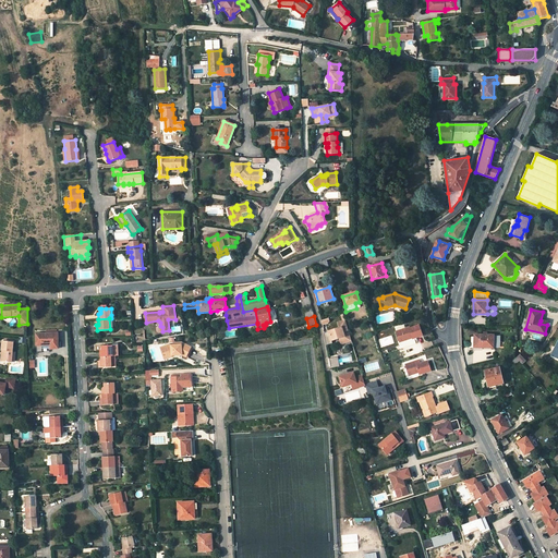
[(351,340),(346,320),(338,323),(339,328),(329,331),(331,341),(339,338),(343,337),(344,342),(351,340)]
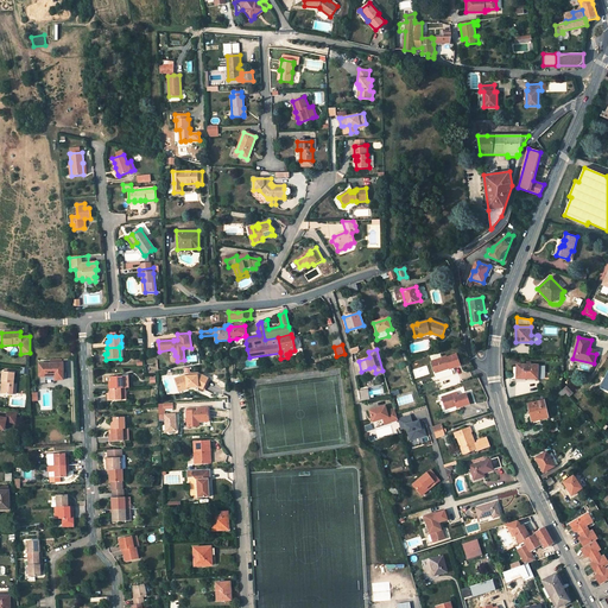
[(447,358),(432,362),(435,372),(447,368),(447,367),(449,366),(449,369),(460,366),(456,355),(447,358)]
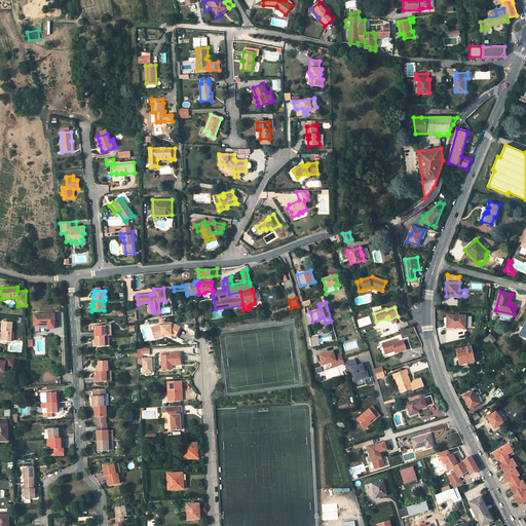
[(54,314),(34,314),(35,325),(39,325),(39,326),(47,326),(47,329),(54,329),(54,314)]
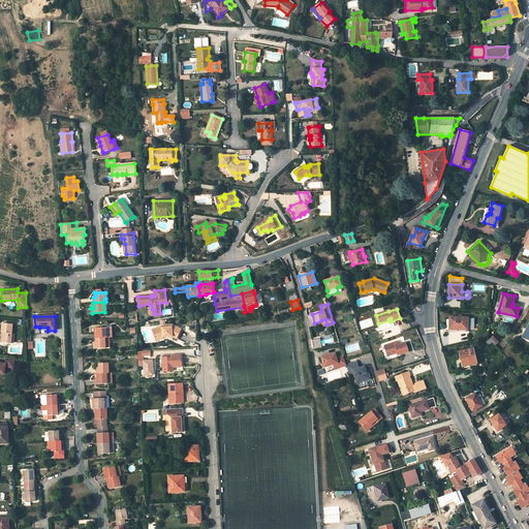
[(467,329),(468,317),(450,317),(450,319),(447,319),(447,328),(450,328),(457,328),(457,329),(467,329)]
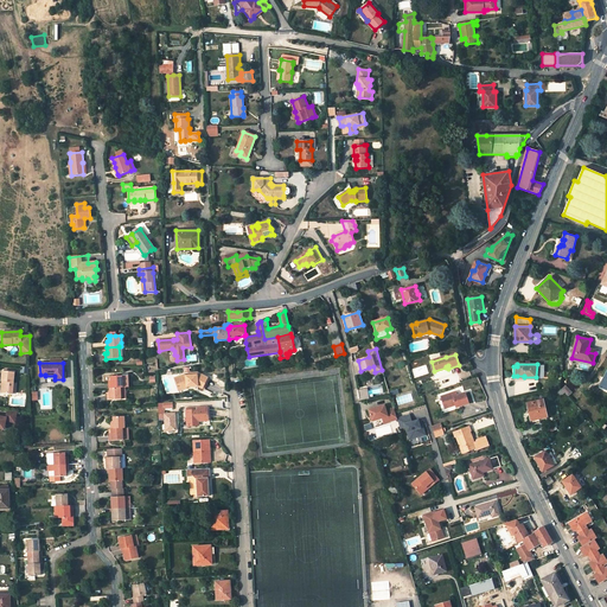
[(14,372),(2,371),(1,382),(0,393),(12,394),(13,383),(14,372)]
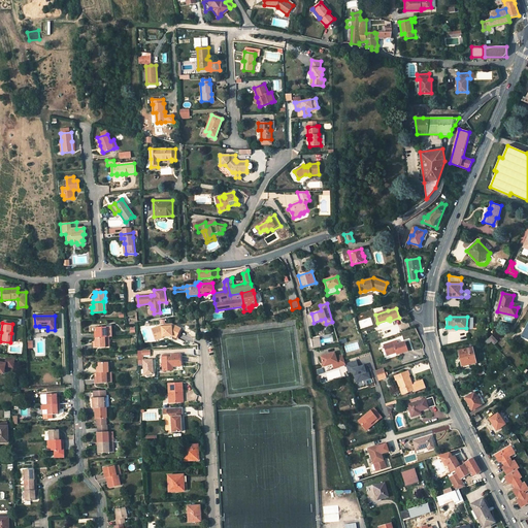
[(165,326),(159,327),(153,329),(155,336),(162,334),(163,337),(168,336),(168,334),(172,333),(172,336),(176,338),(182,328),(175,326),(165,326)]
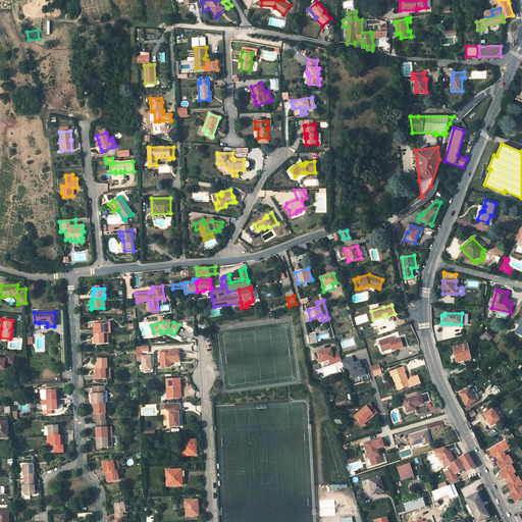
[(106,333),(106,323),(95,324),(96,327),(96,328),(94,328),(94,334),(104,333),(106,333)]
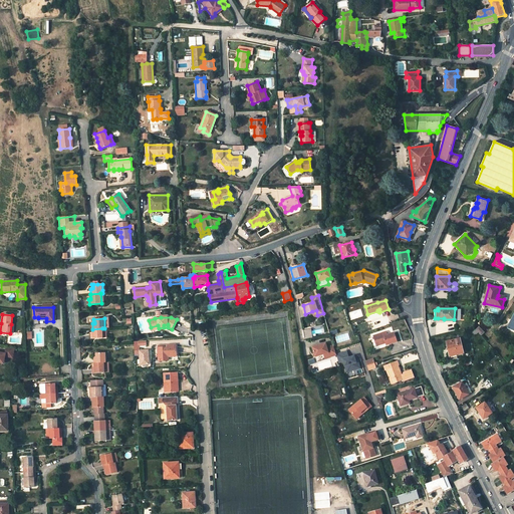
[(90,333),(90,339),(103,338),(102,328),(92,329),(92,332),(92,333),(90,333)]
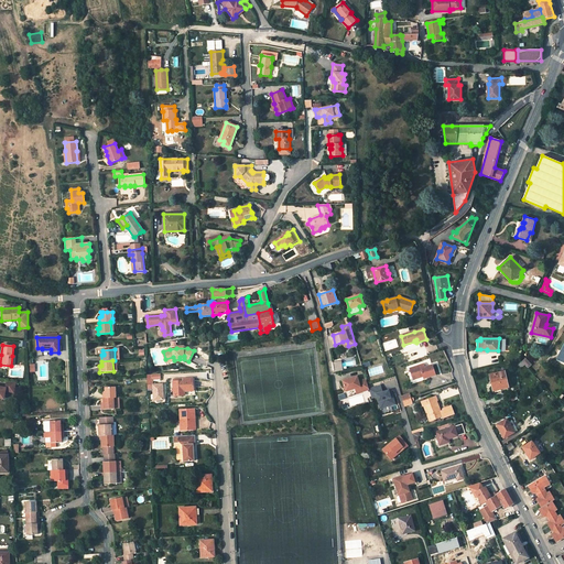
[(343,360),(334,361),(336,372),(344,370),(347,369),(347,367),(344,367),(343,360)]
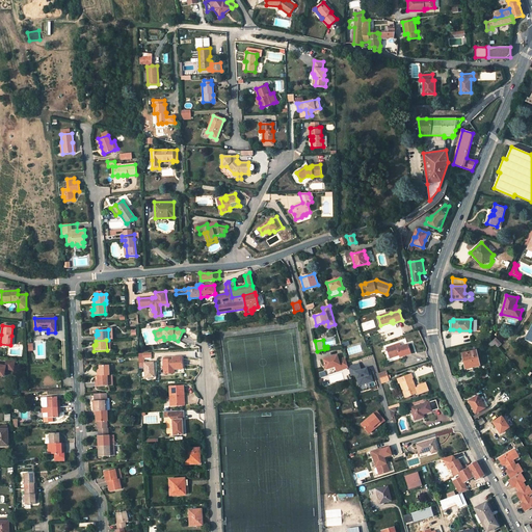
[(388,351),(390,357),(399,354),(399,356),(409,353),(407,345),(399,347),(398,344),(389,347),(390,350),(388,351)]
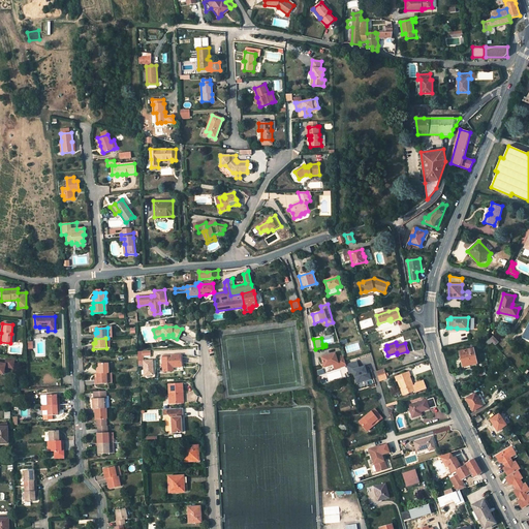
[(476,363),(473,348),(460,351),(462,361),(460,361),(461,367),(462,368),(463,368),(465,368),(466,368),(467,367),(467,365),(476,363)]
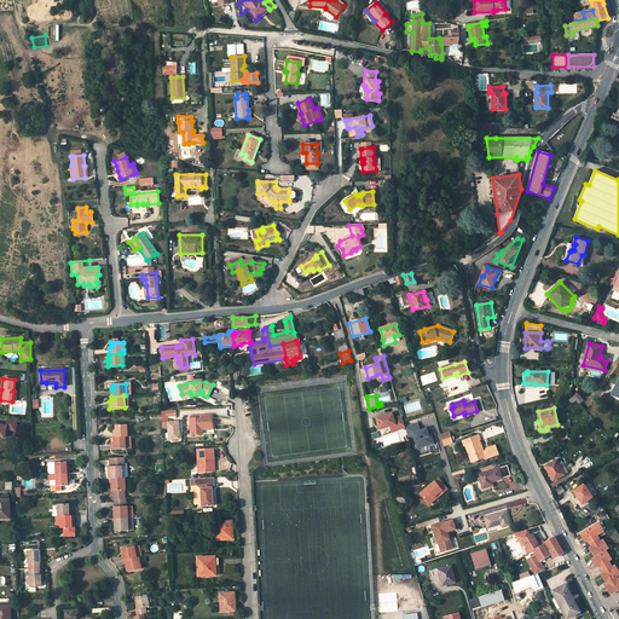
[(215,429),(214,416),(191,417),(192,435),(206,434),(204,429),(215,429)]
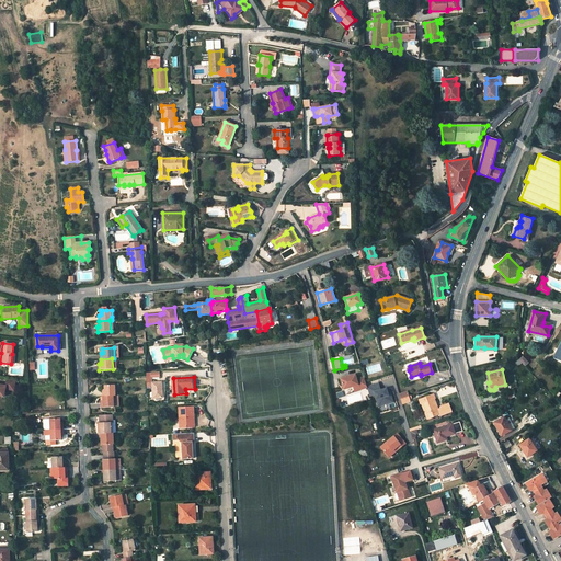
[(356,378),(342,382),(344,389),(353,387),(354,388),(358,386),(359,390),(367,388),(364,377),(356,379),(356,378)]
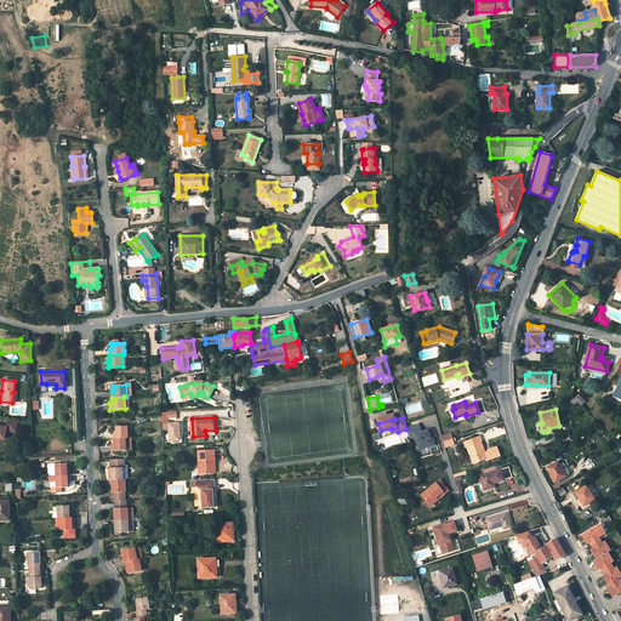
[(17,421),(7,420),(5,427),(0,426),(0,437),(1,432),(5,433),(5,431),(15,432),(17,421)]
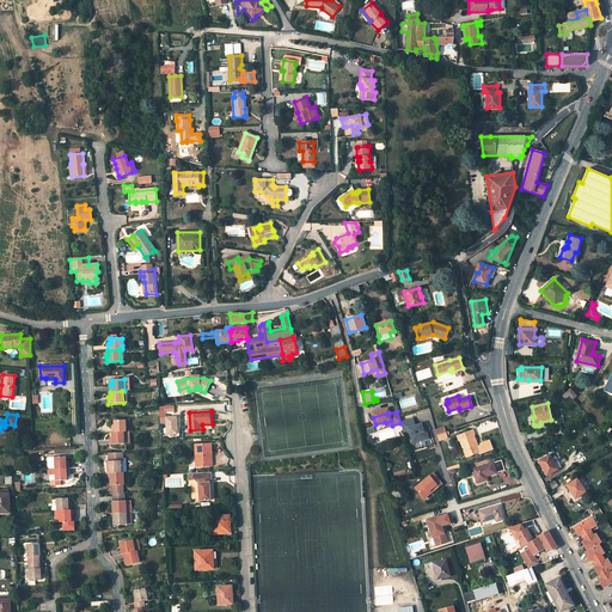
[(411,444),(429,439),(428,430),(424,432),(422,422),(415,423),(414,417),(401,421),(403,433),(409,432),(411,444)]
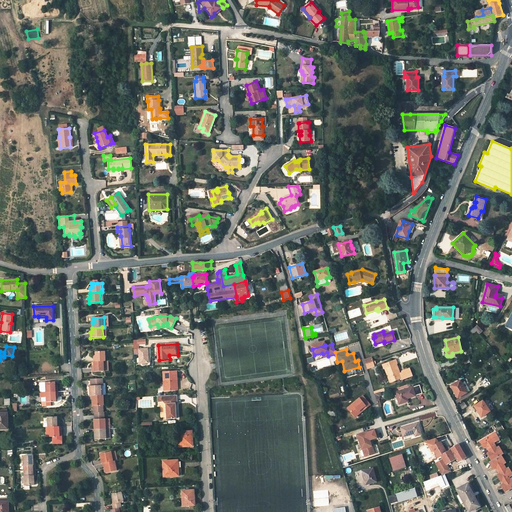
[(106,361),(105,351),(95,352),(95,355),(95,356),(93,356),(94,362),(106,361)]
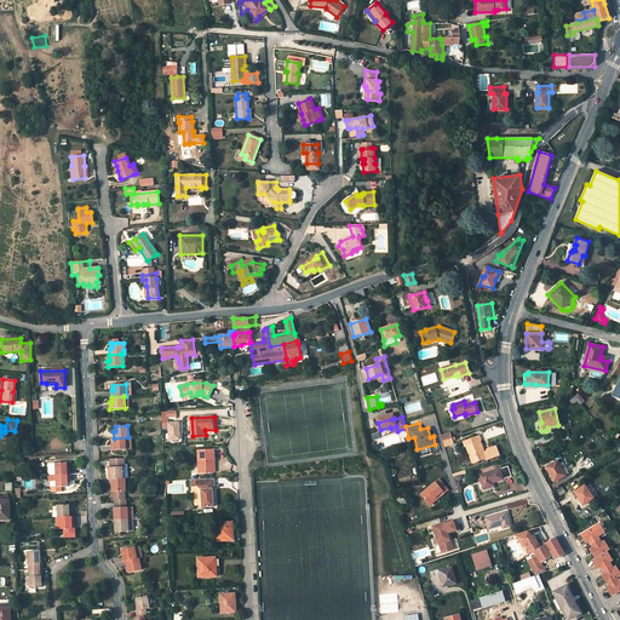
[(478,435),(464,441),(472,464),(486,458),(487,460),(499,455),(495,446),(486,449),(487,452),(484,453),(480,441),(481,441),(478,435)]
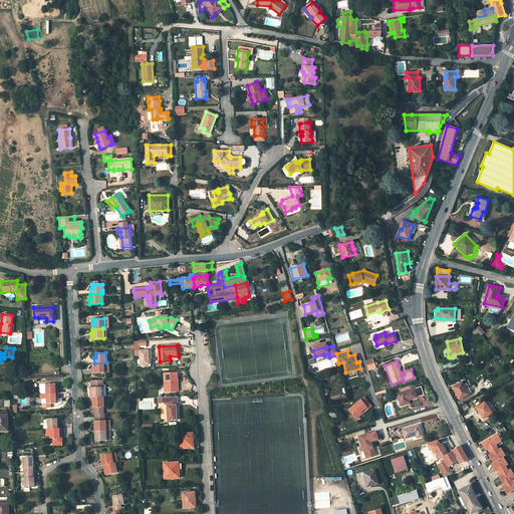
[(368,370),(376,367),(375,366),(378,365),(377,361),(366,365),(368,370)]
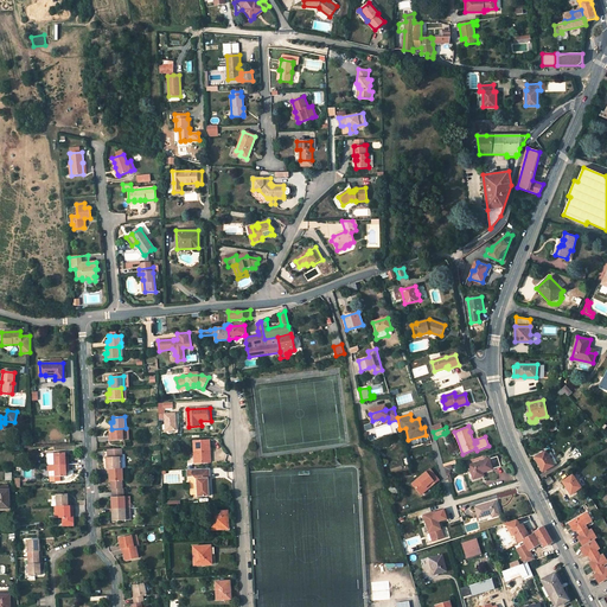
[(109,434),(109,441),(123,440),(123,428),(112,429),(112,433),(112,434),(109,434)]
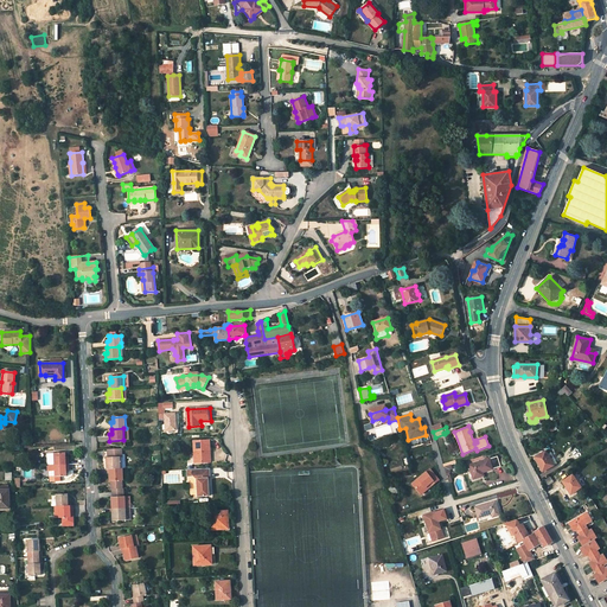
[(209,462),(208,451),(210,451),(210,441),(195,442),(196,464),(209,462)]
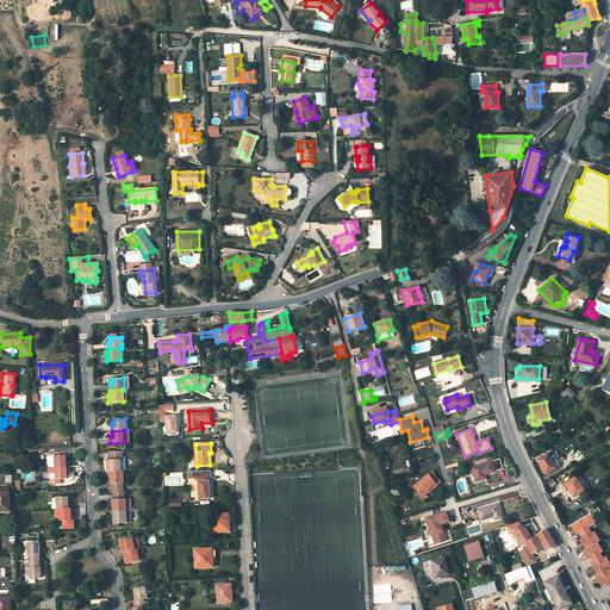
[(106,460),(107,472),(109,472),(122,471),(122,460),(123,460),(123,450),(107,452),(107,460),(106,460)]
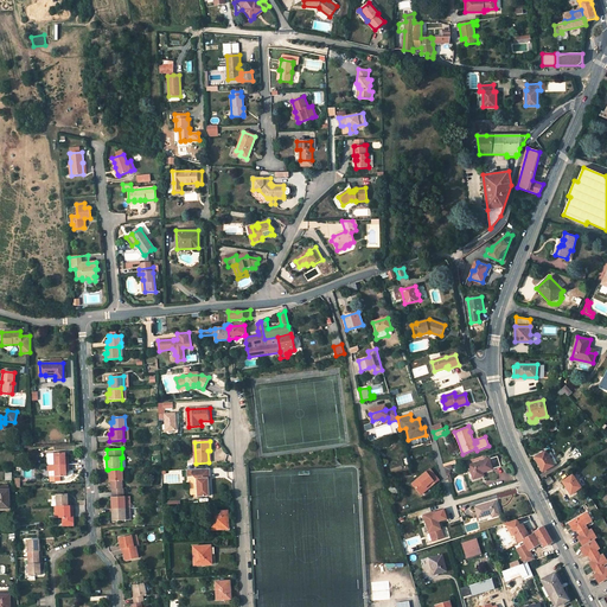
[(558,465),(553,453),(548,454),(547,452),(536,458),(543,472),(558,465)]
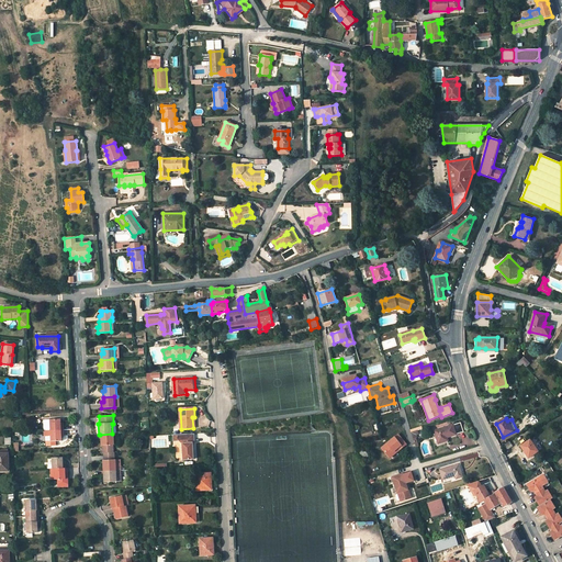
[(60,419),(49,419),(51,430),(64,430),(64,424),(60,425),(60,423),(60,419)]
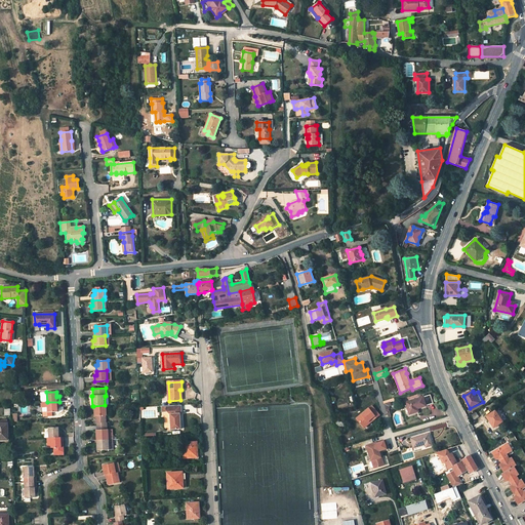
[(433,403),(431,395),(423,397),(426,405),(433,403)]
